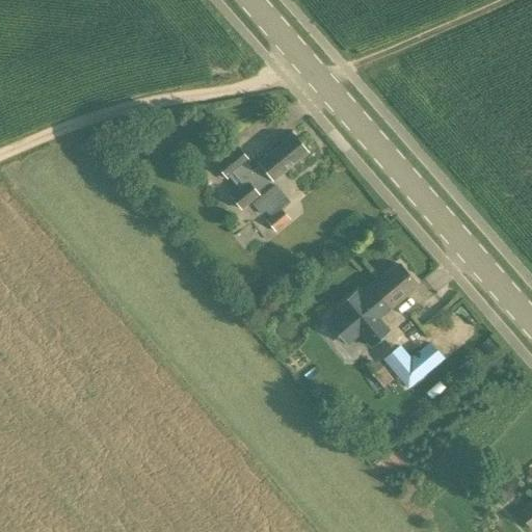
[(256,191),(271,178),(273,180),(287,169),(308,153),(300,143),(292,134),(259,161),(261,163),(251,170),(246,163),(249,160),(237,145),(215,163),(227,179),(231,176),(239,187),(229,196),(240,211),(260,195),(256,191)]
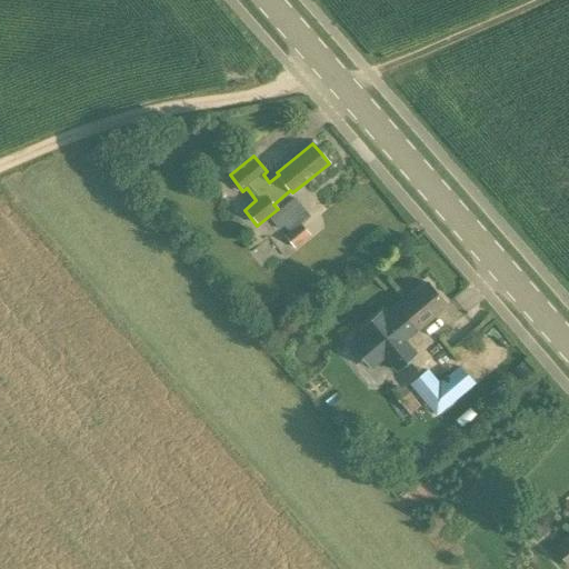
[(310,217),(295,198),(269,218),(279,229),(285,225),(290,231),(285,236),(295,248),(310,235),(301,223),(310,217)]
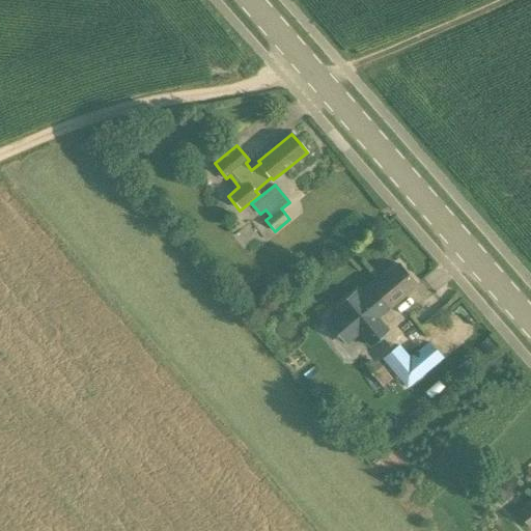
[(398,263),(371,286),(361,296),(356,289),(336,306),(332,305),(328,309),(328,315),(343,334),(352,326),(361,337),(351,345),(358,355),(389,330),(374,311),(385,303),(389,308),(417,286),(398,263)]
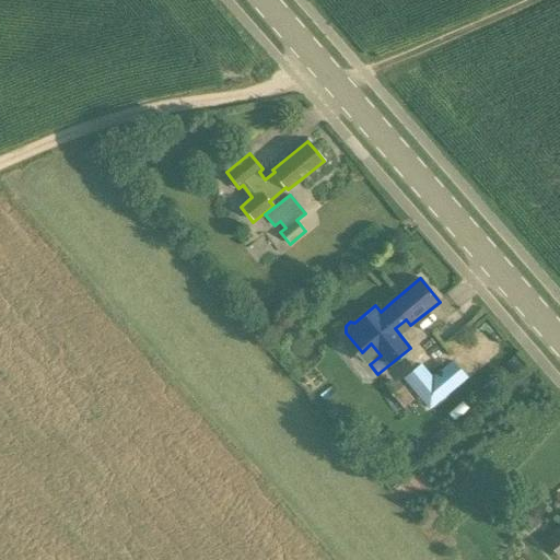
[(421,362),(403,378),(429,409),(468,377),(452,359),(432,375),(421,362)]
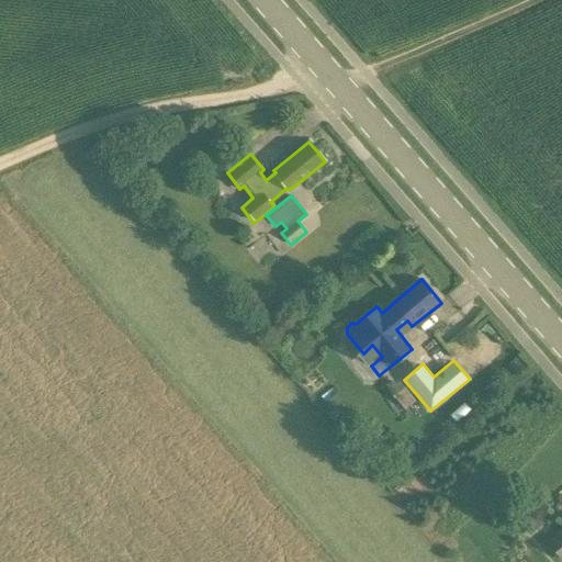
[(392,381),(388,385),(404,405),(413,398),(405,390),(398,381),(394,384),(392,381)]
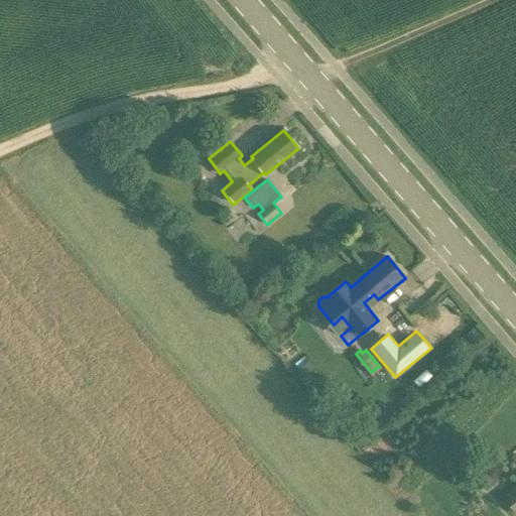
[(477,478),(487,490),(499,480),(489,468),(477,478)]
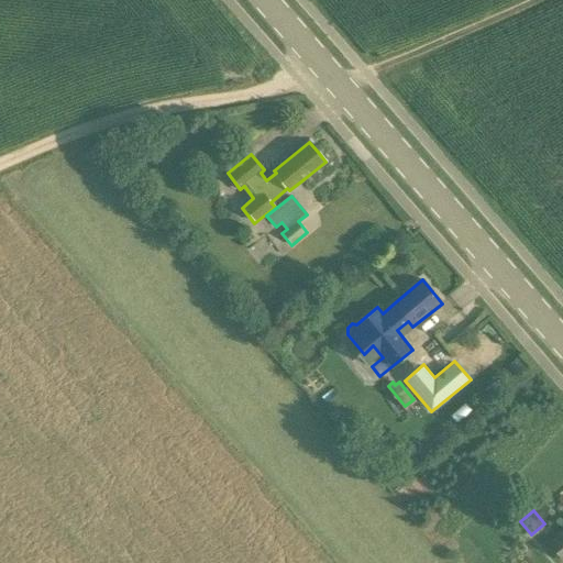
[(562,533),(549,547),(562,562),(562,533)]
